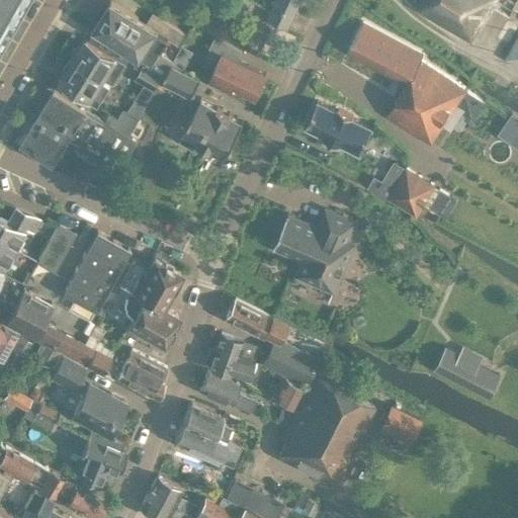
[(0,0),(0,42),(23,0),(0,0)]
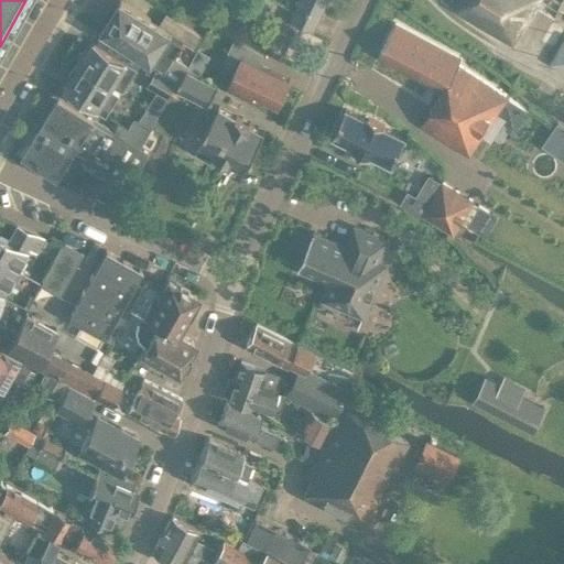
[(312,32),(326,0),(300,0),(291,21),(312,32)]
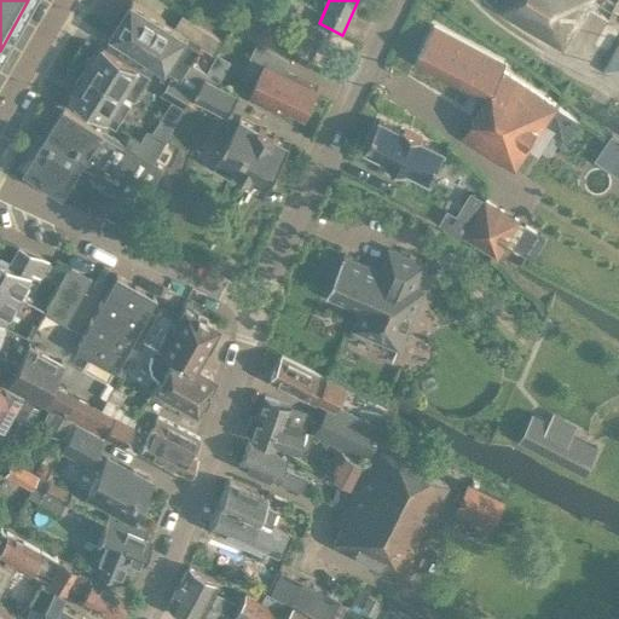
[(618,0),(504,0),(499,10),(562,47),(588,7),(608,18),(613,10),(618,12),(618,0)]
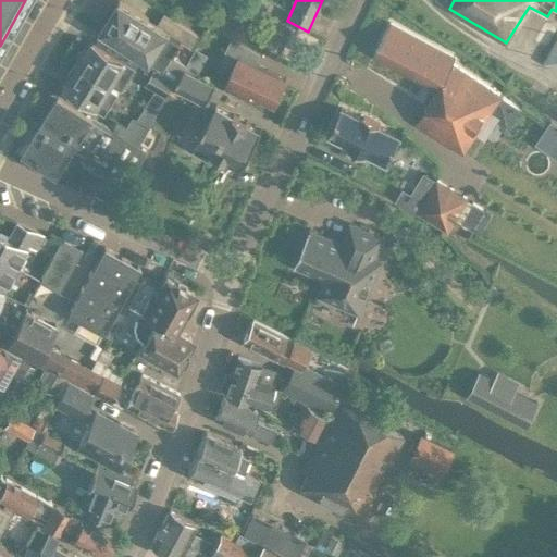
[(192,48),(199,36),(163,13),(156,25),(118,1),(99,32),(150,63),(162,71),(181,41),(192,48)]
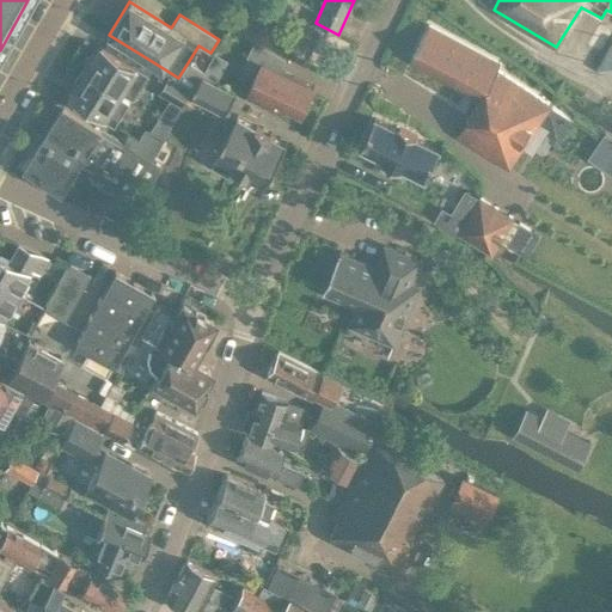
[(611,32),(598,25),(586,47),(599,55),(611,32)]
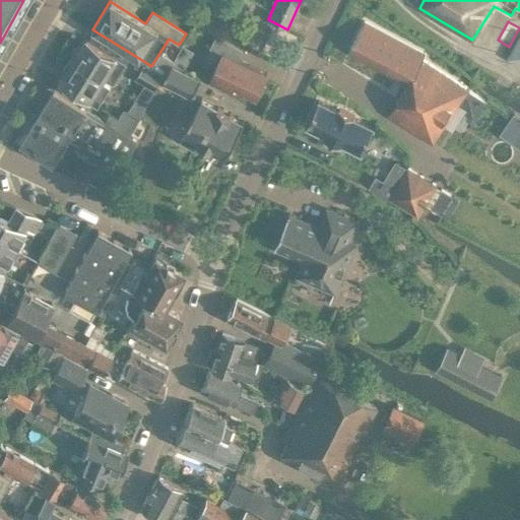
[(364,22),(348,52),(407,83),(387,114),(433,145),(464,94),(467,96),(472,121),(485,101),(468,89),(420,60),(424,55),(364,22)]
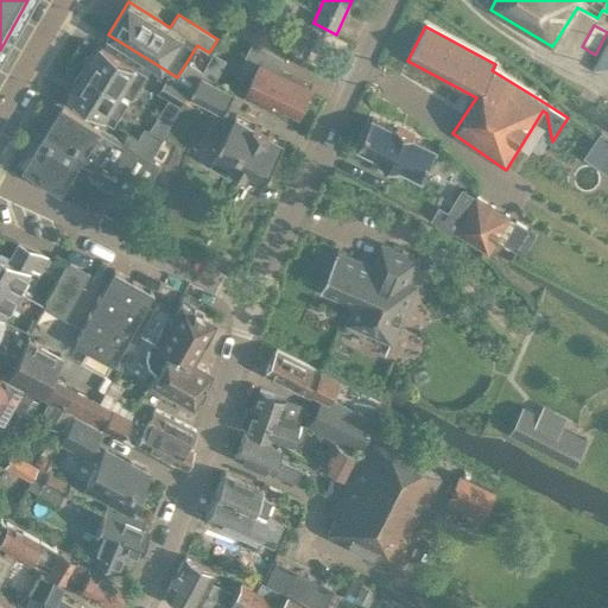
[(607,42),(591,70),(607,78),(607,42)]
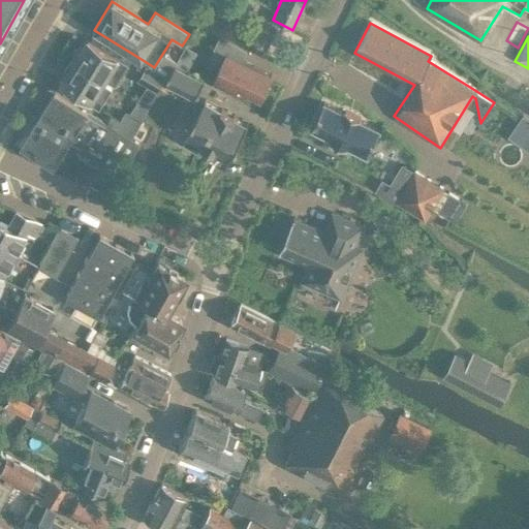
[(271,75),(241,61),(246,51),(218,37),(213,49),(226,55),(213,82),(243,96),(245,91),(259,98),(271,75)]
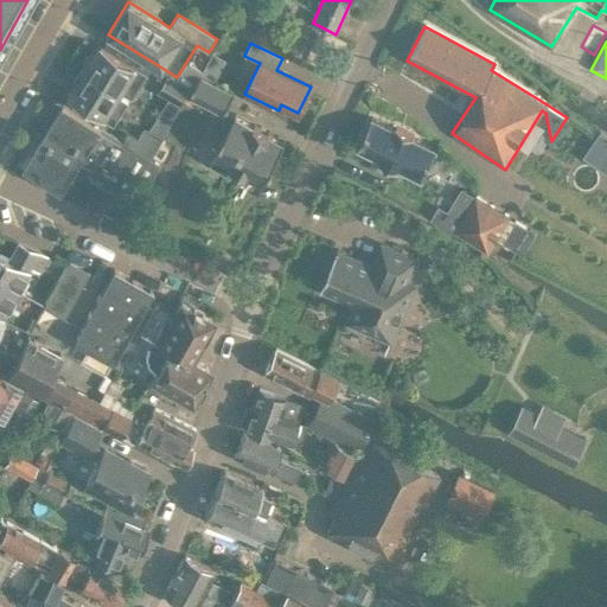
[(101,45),(85,69),(120,91),(135,66),(101,45)]
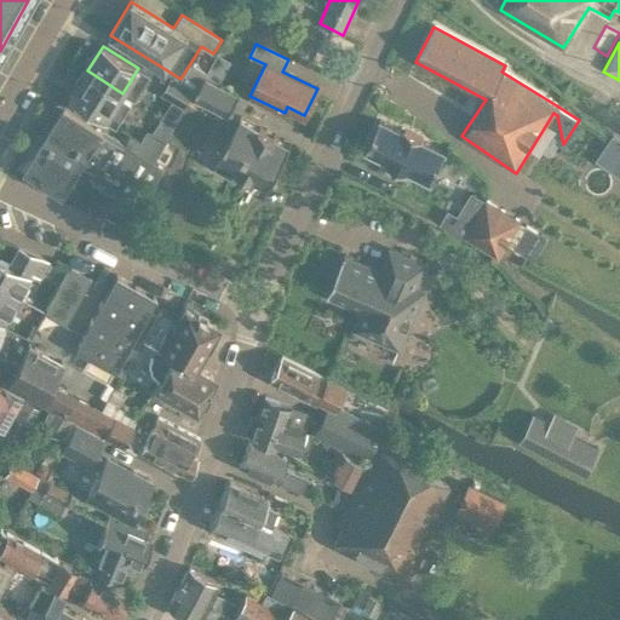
[(216,53),(204,75),(218,82),(230,61),(216,53)]
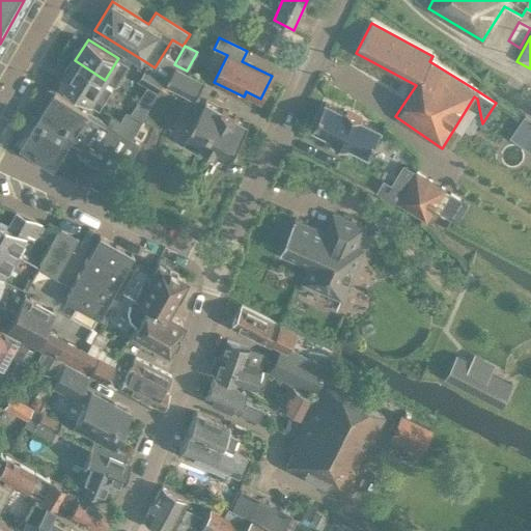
[(113,85),(105,80),(75,60),(61,82),(101,107),(107,99),(106,98),(113,85)]
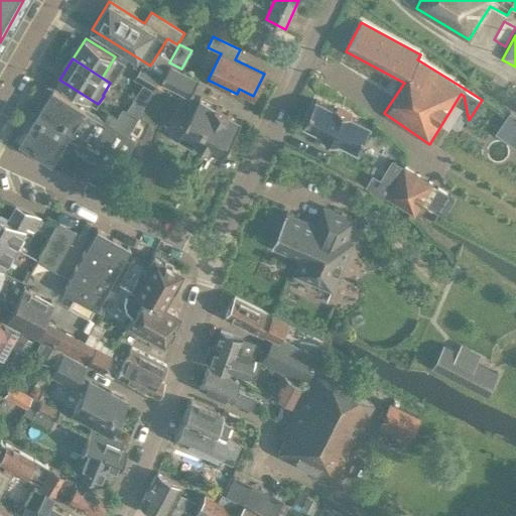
[(189,98),(200,80),(171,63),(161,82),(189,98)]
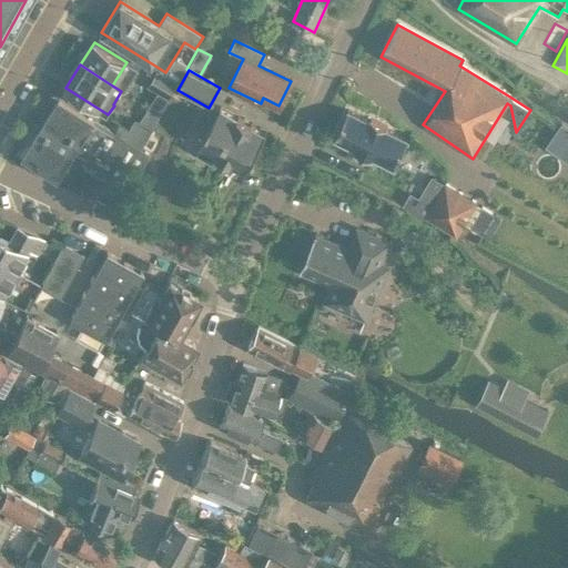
[(166,101),(178,83),(158,71),(146,88),(166,101)]
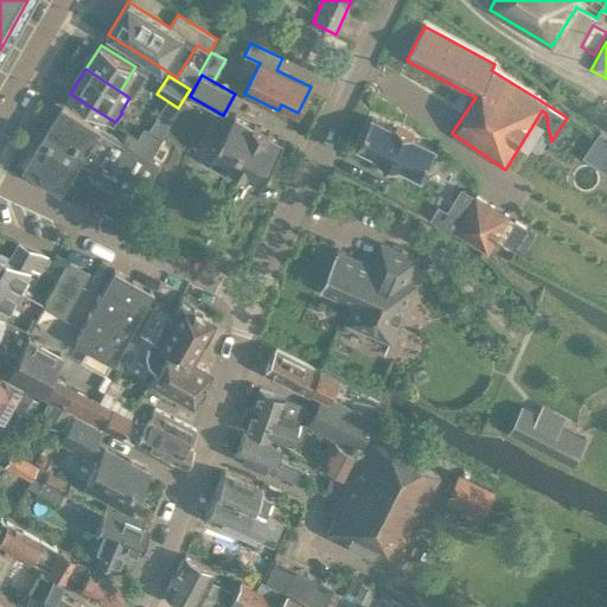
[(117,189),(104,210),(116,217),(152,157),(120,138),(59,103),(45,128),(48,129),(24,167),(62,190),(78,163),(117,189)]
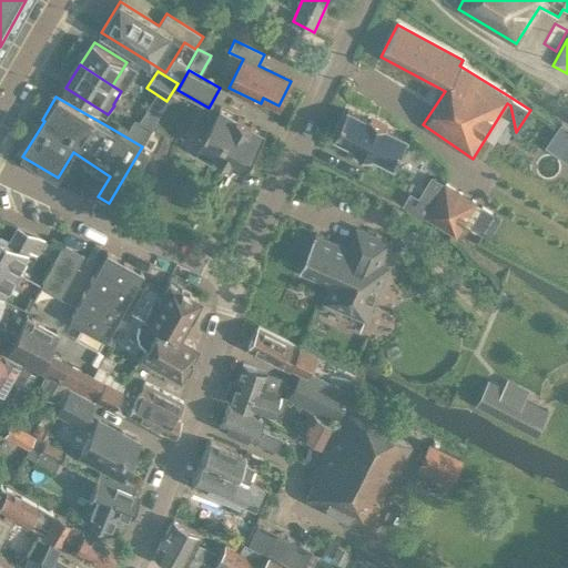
[(213,163),(216,155),(245,172),(266,134),(221,108),(199,145),(202,148),(199,154),(213,163)]
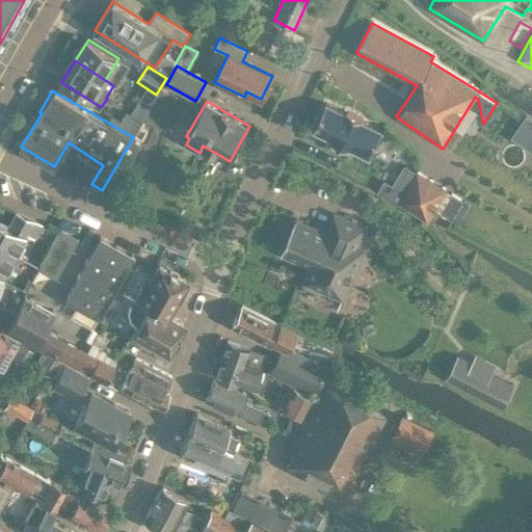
[(333,142),(347,150),(348,148),(369,157),(381,131),(362,121),(363,118),(347,111),(346,113),(325,104),(313,130),(334,140),(333,142)]
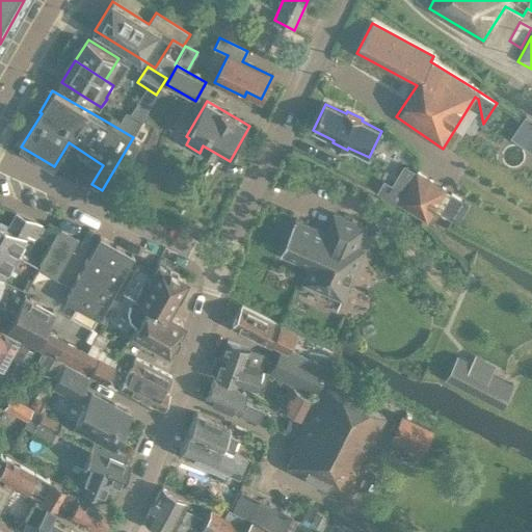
[(133,137),(142,121),(127,111),(122,122),(109,114),(105,121),(133,137)]
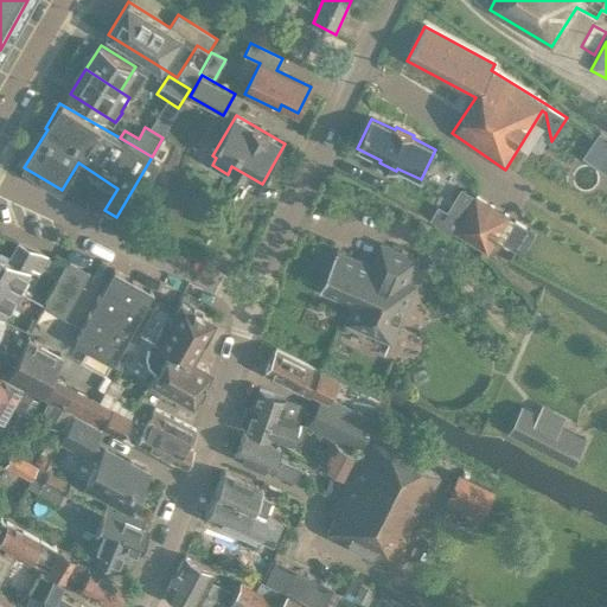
[(606,135),(601,132),(595,140),(587,152),(606,165),(606,135)]
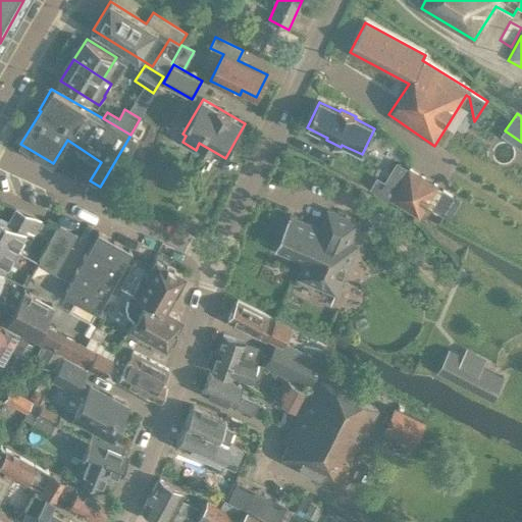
[(397,191),(390,201),(420,218),(427,207),(438,189),(438,187),(409,169),(408,170),(397,191)]
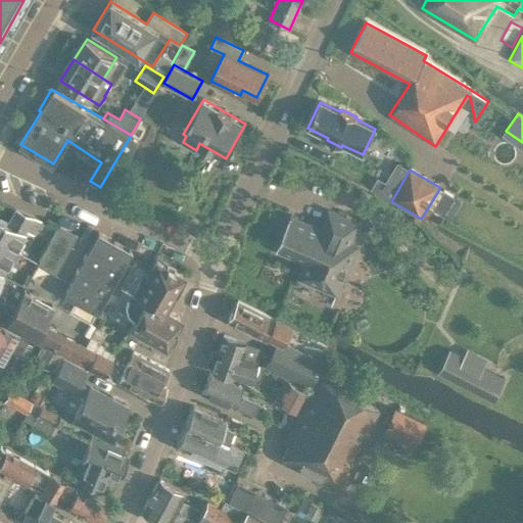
[(377,179),(371,189),(391,201),(397,191),(385,184),(377,179)]
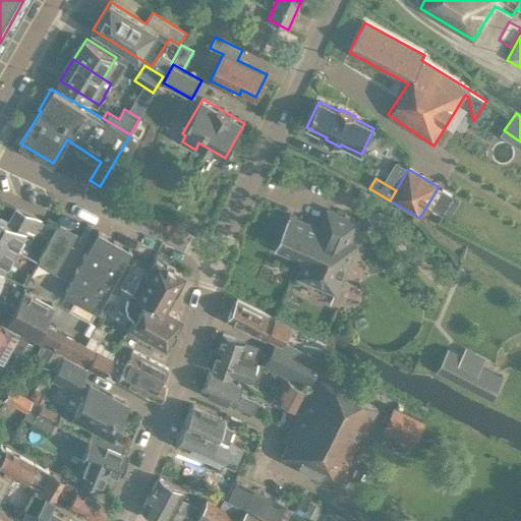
[(443,217),(452,200),(454,197),(438,188),(426,207),(443,217)]
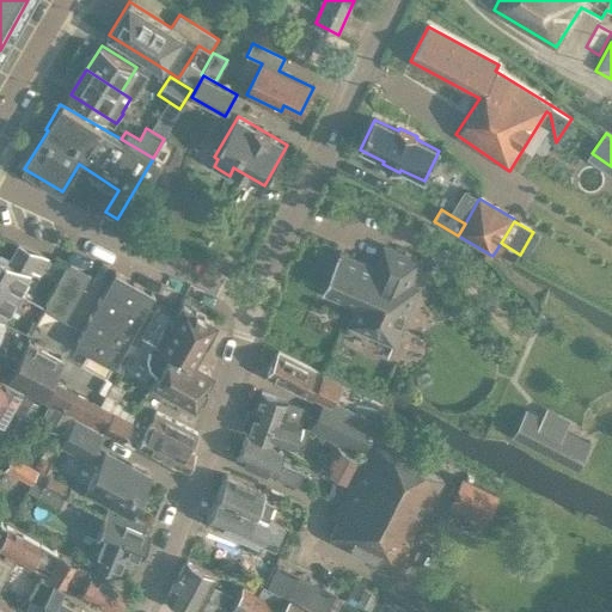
[(531,236),(520,255),(526,258),(538,239),(531,236)]
